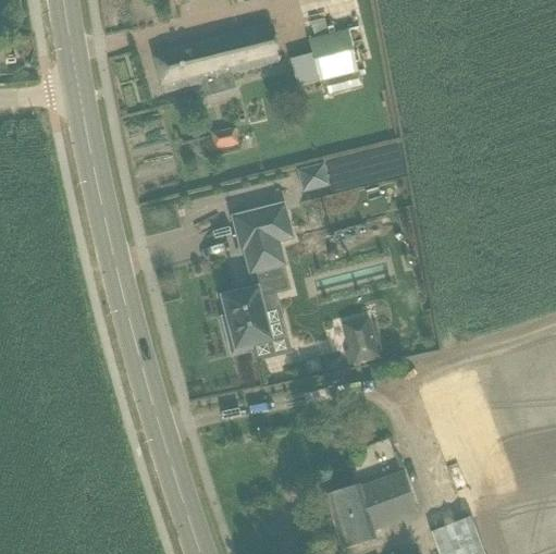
[(271,21),(156,51),(165,89),(186,85),(202,79),(207,94),(236,86),(232,72),(281,59),(276,41),(271,21)]
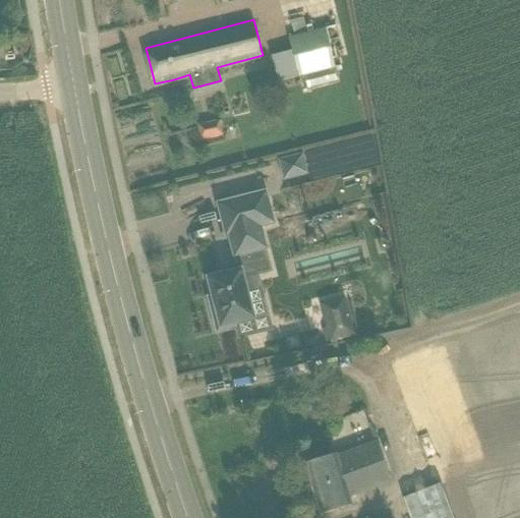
[(326,25),(290,35),(299,75),(336,67),(326,25)]
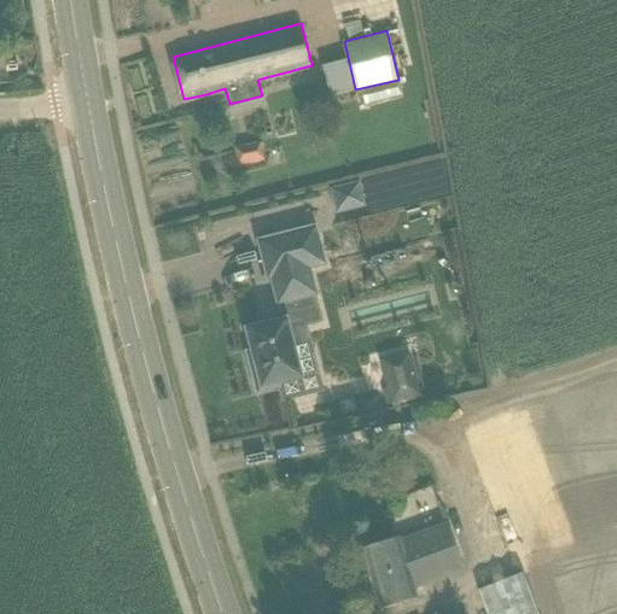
[(240,161),(263,156),(260,140),(237,145),(240,161)]
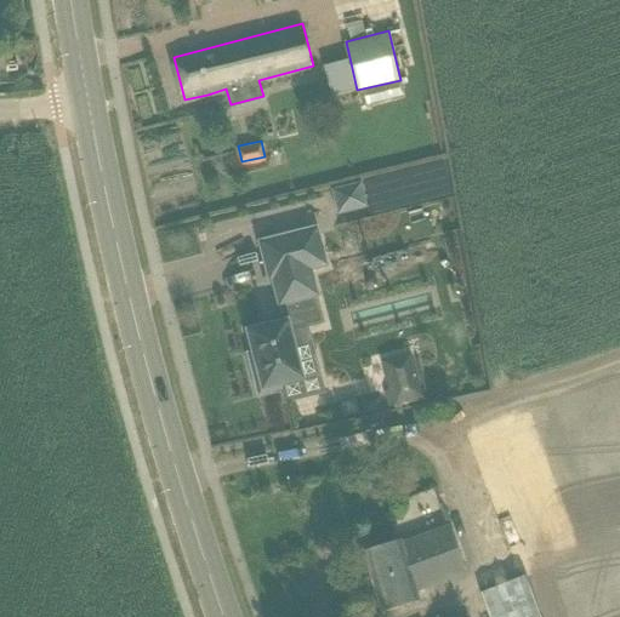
[(340,210),(364,204),(358,181),(334,187),(340,210)]
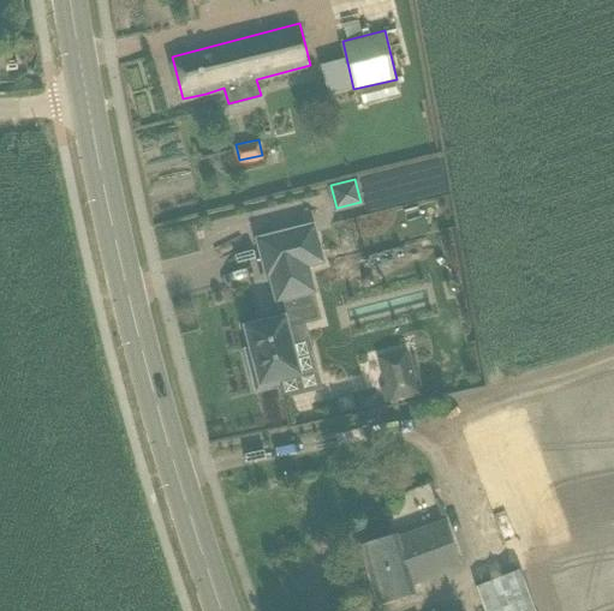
[(299,373),(291,342),(300,340),(296,322),(307,319),(319,316),(313,291),(314,291),(308,264),(323,261),(314,223),(257,238),(267,275),(270,274),(278,300),(279,300),(282,311),(264,316),(266,321),(245,325),(255,361),(250,363),(256,389),(280,383),(279,378),(299,373)]
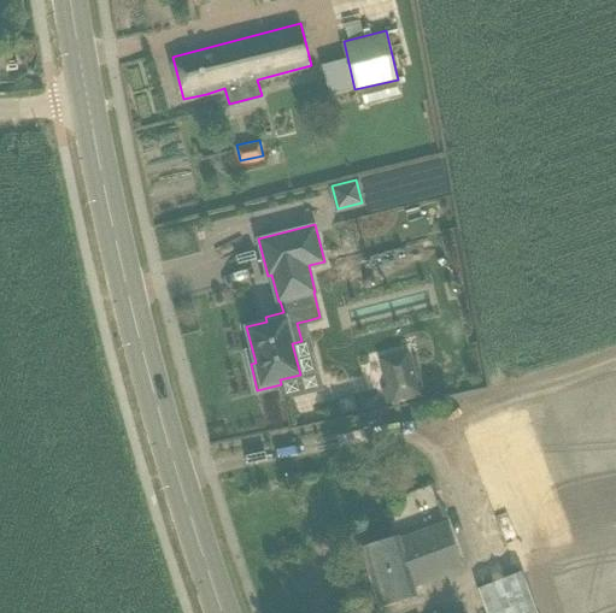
[(409,351),(382,358),(393,401),(420,394),(409,351)]
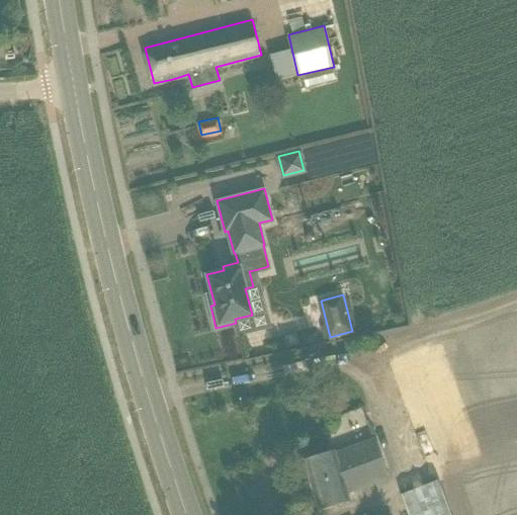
[(332,449),(322,452),(303,458),(318,510),(348,501),(344,491),(385,476),(373,438),(361,442),(360,438),(354,440),(355,445),(333,452),(332,449)]
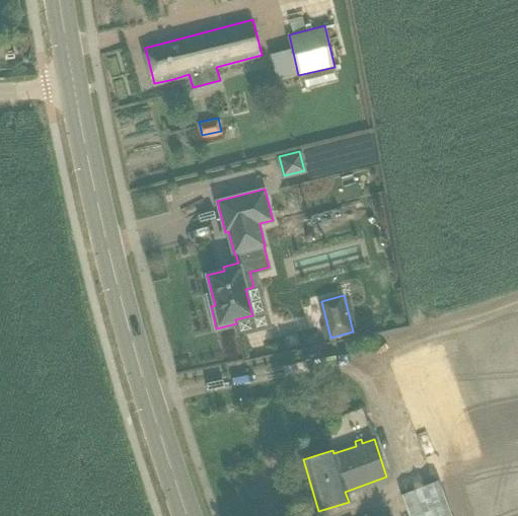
[(452,515),(439,480),(401,494),(410,515),(452,515)]
